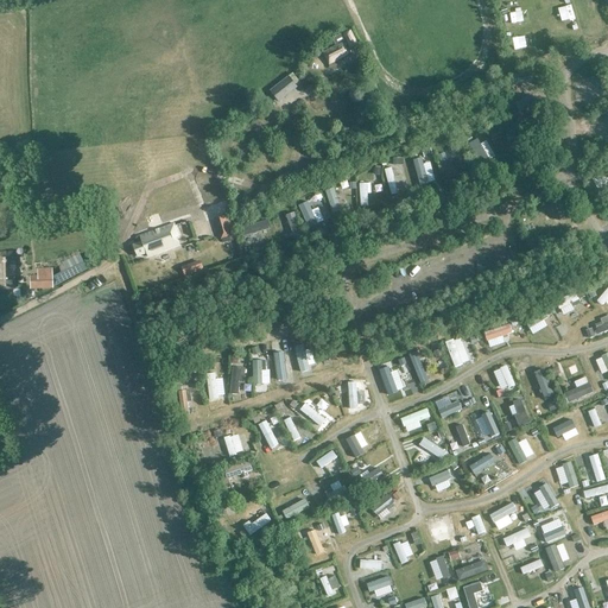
[(323,54),(329,65),(348,55),(347,51),(358,45),(350,33),(344,37),(343,33),(335,38),(334,42),(336,46),(323,54)]
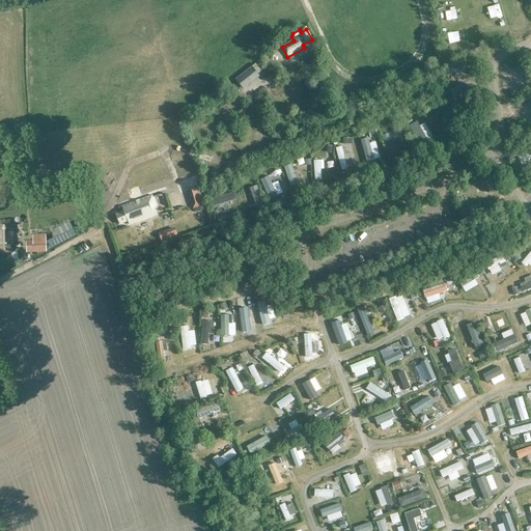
[(447,31),(448,46),(460,45),(459,30),(447,31)]
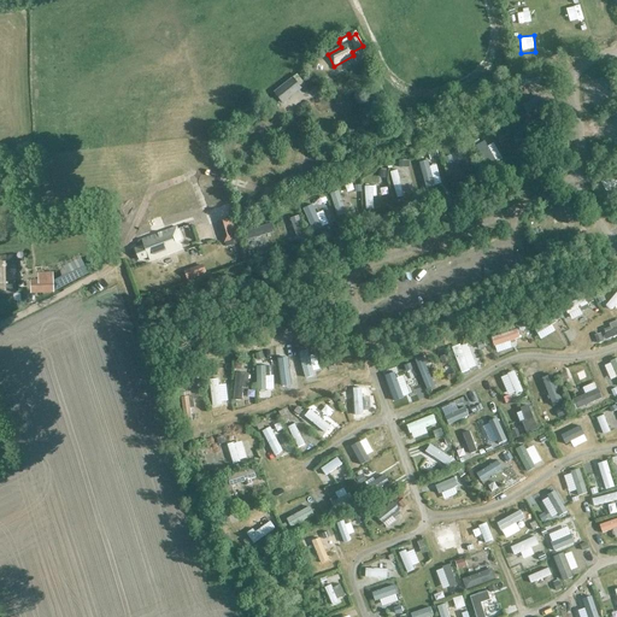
[(593,101),(609,97),(603,76),(586,81),(593,101)]
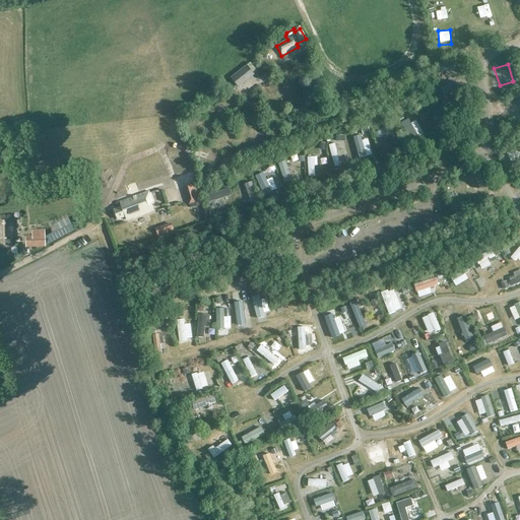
[(231,78),(238,88),(254,75),(247,66),(231,78)]
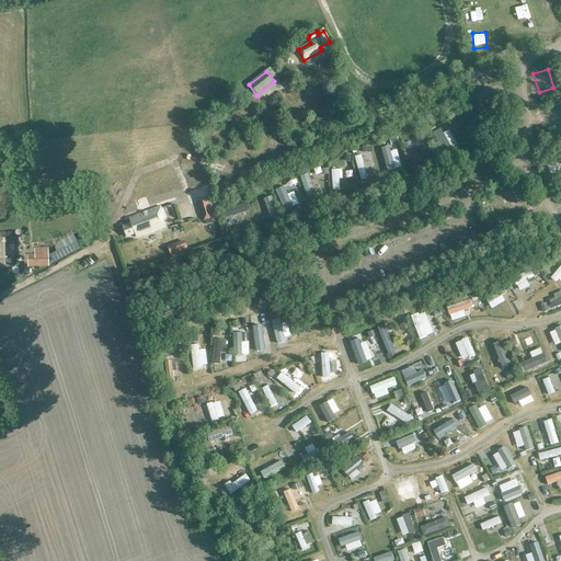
[(560,103),(545,105),(547,123),(560,121),(560,103)]
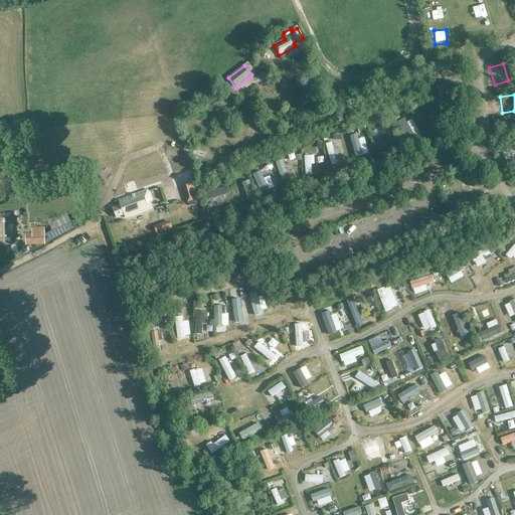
[(439,111),(428,112),(430,124),(440,119),(439,111)]
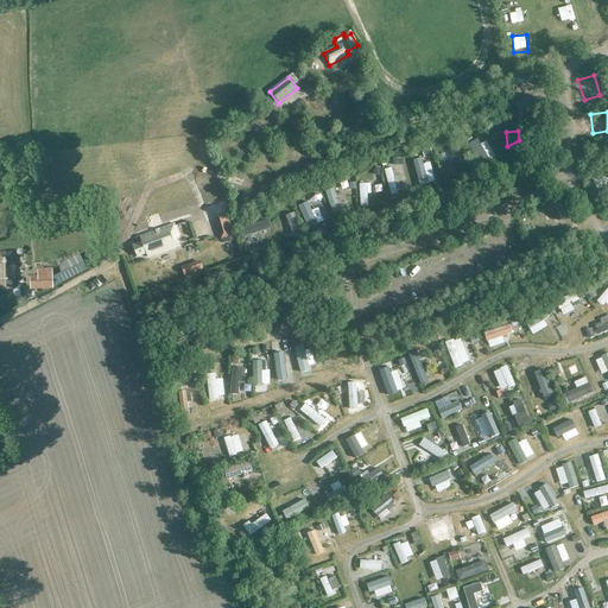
[(425,176),(432,165),(424,160),(418,171),(425,176)]
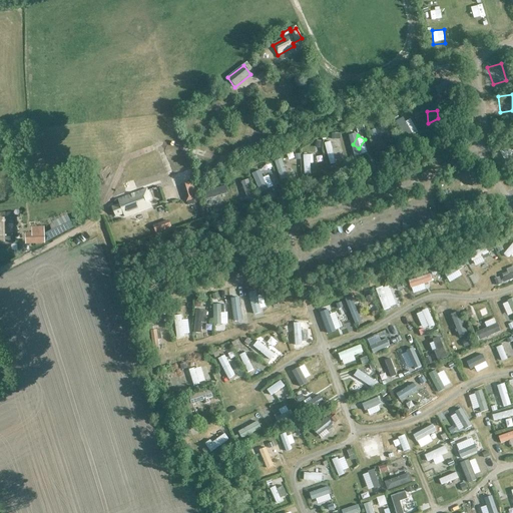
[(329,139),(321,144),(331,163),(339,159),(329,139)]
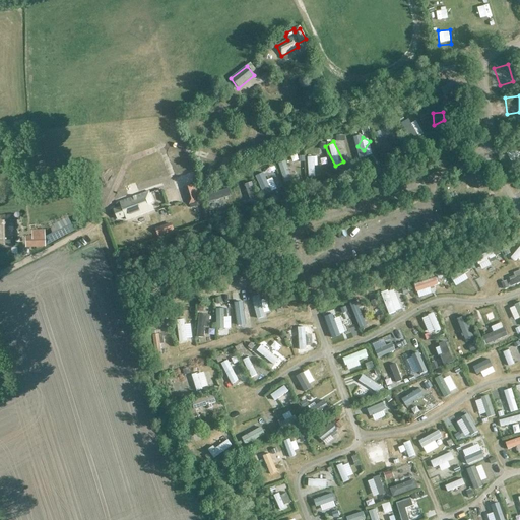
[(516,156),(511,146),(501,151),(506,161),(516,156)]
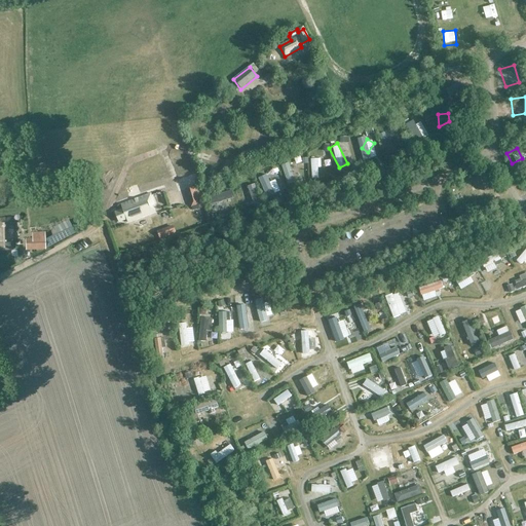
[(310,166),(320,166),(318,157),(310,157),(310,166)]
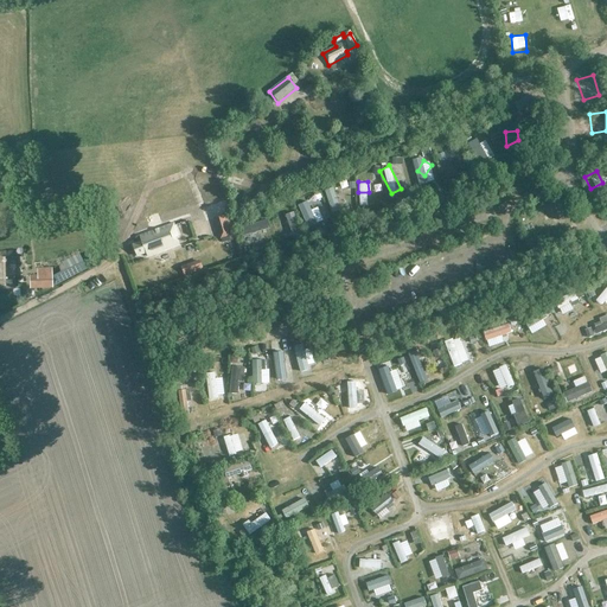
[(357,193),(358,206),(369,205),(369,192),(357,193)]
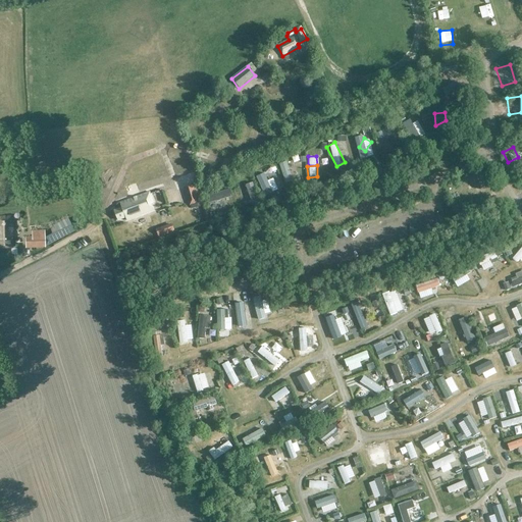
[(282,168),(285,184),(293,183),(290,166),(282,168)]
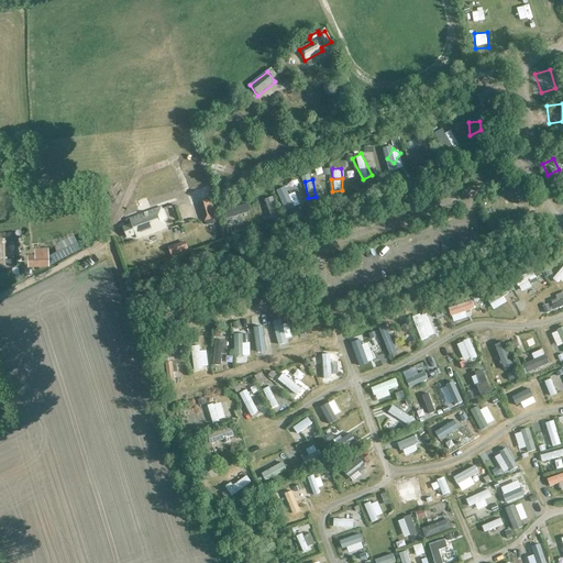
[(249,199),(253,218),(261,217),(256,197),(249,199)]
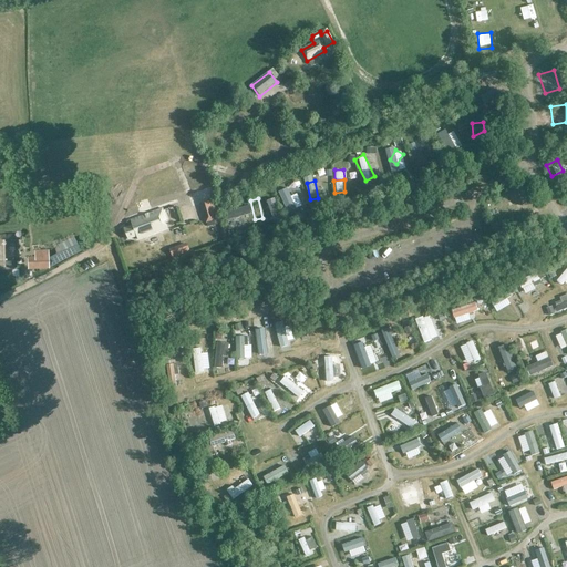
[(200,206),(206,224),(214,222),(208,202),(200,204),(200,206)]
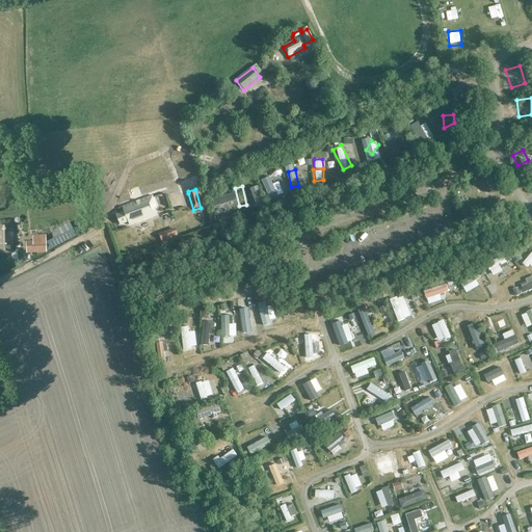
[(128,222),(129,224),(155,214),(152,207),(155,206),(151,195),(121,208),(123,212),(115,215),(120,225),(128,222)]
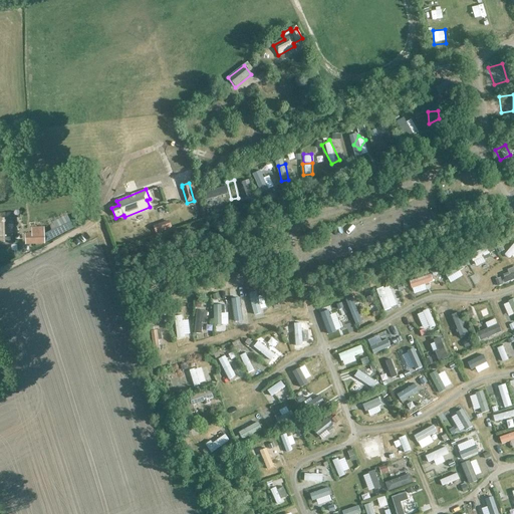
[(12,214),(0,214),(0,244),(11,244),(11,234),(13,234),(12,214)]
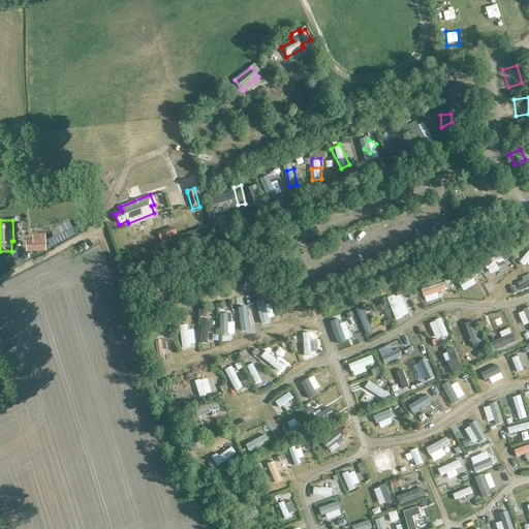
[(26,252),(48,251),(45,240),(26,240),(26,252)]
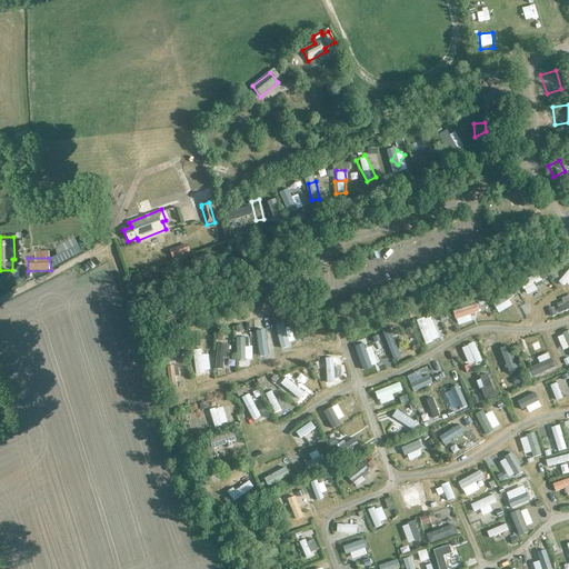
[(568,261),(556,278),(562,285),(568,276),(568,261)]
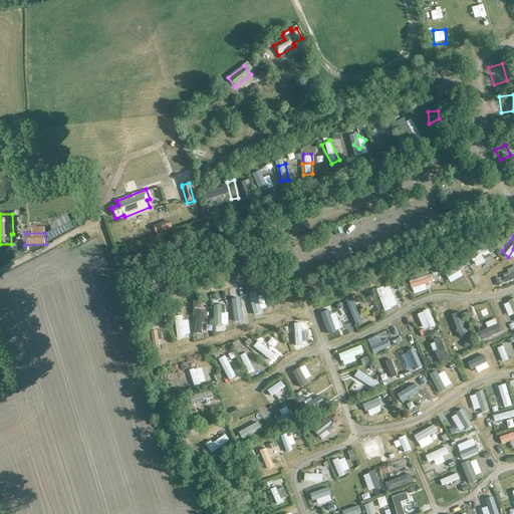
[(469,250),(473,264),(483,261),(481,253),(487,252),(485,246),(469,250)]
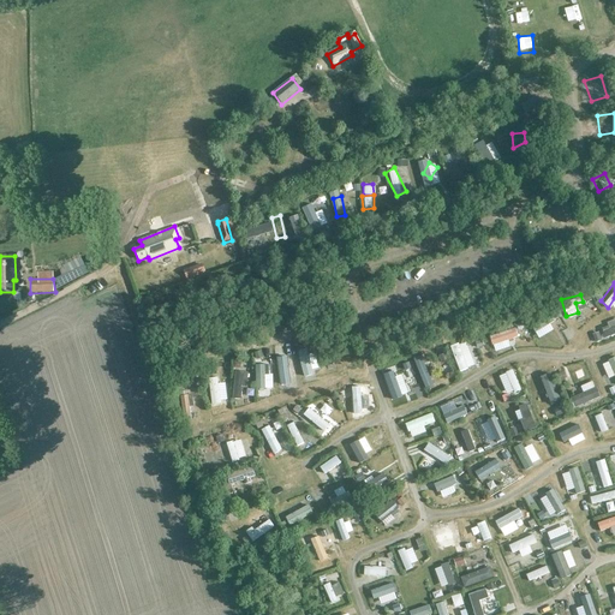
[(577,305),(579,312),(587,309),(585,303),(577,305)]
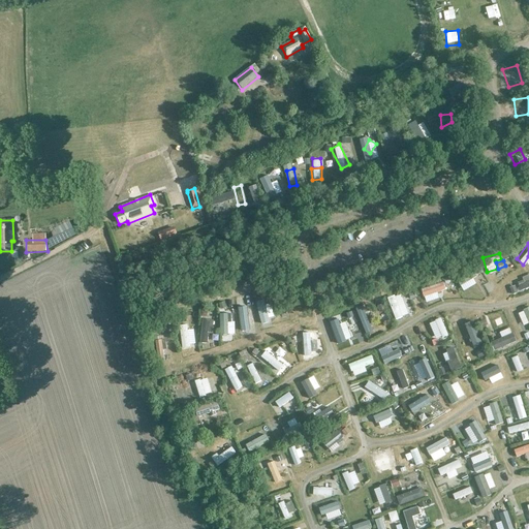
[(528,270),(519,274),(521,280),(515,282),(518,290),(528,286),(528,270)]
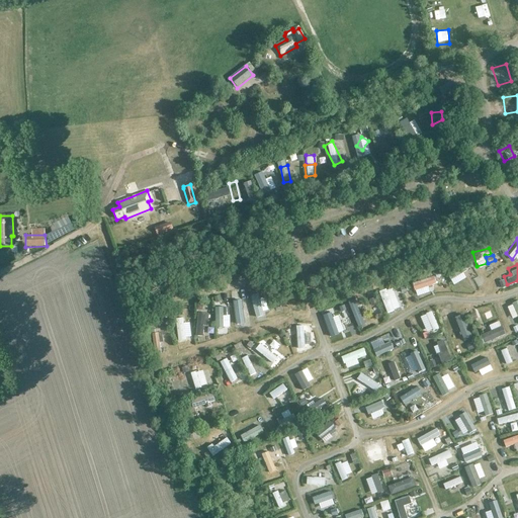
[(467,285),(472,279),(457,267),(453,274),(467,285)]
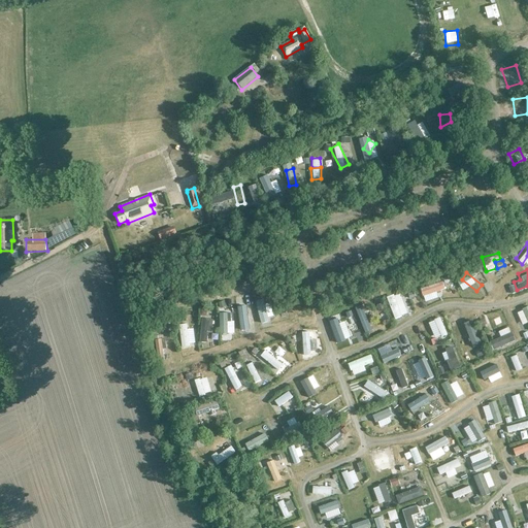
[(488,289),(493,284),(487,277),(482,283),(488,289)]
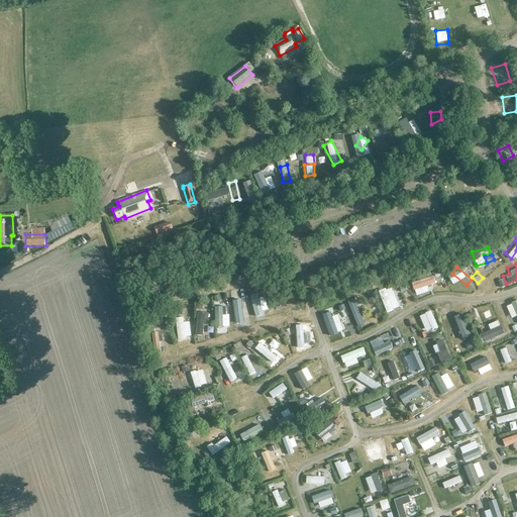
[(421,275),(408,280),(413,293),(425,288),(421,275)]
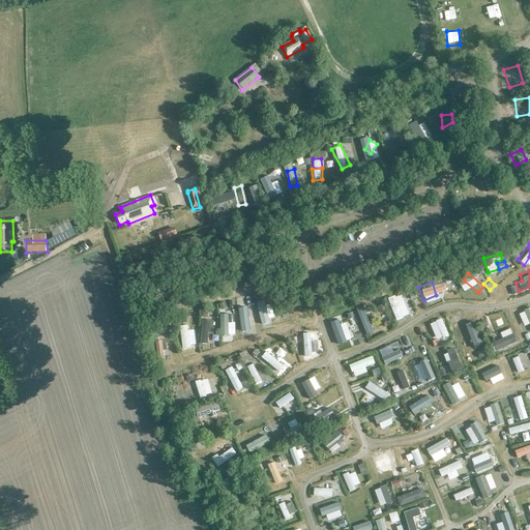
[(401,292),(387,295),(393,318),(407,315),(401,292)]
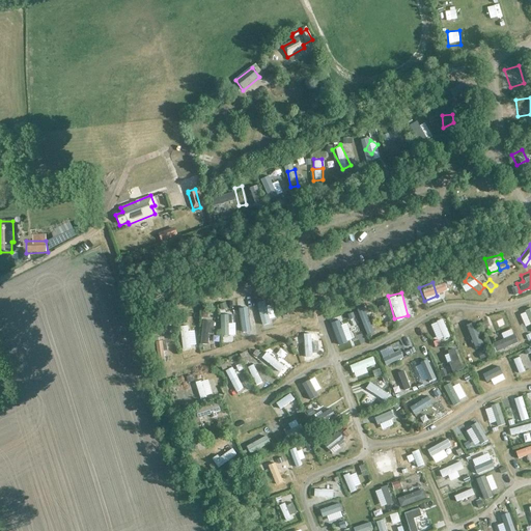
[(244,304),(238,304),(240,334),(247,333),(246,324),(252,324),(251,314),(244,315),(244,304)]
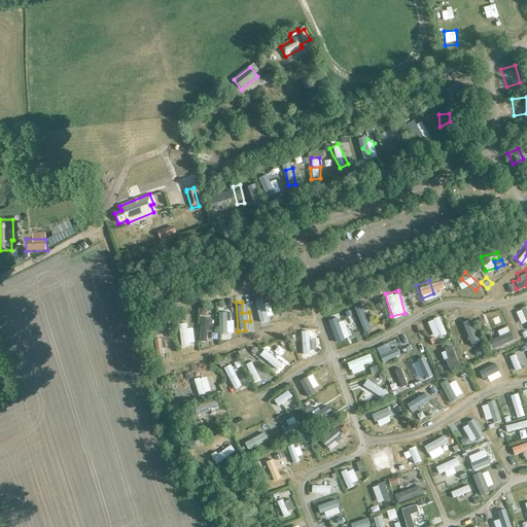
[(514,308),(520,321),(526,317),(526,304),(526,303),(514,308)]
